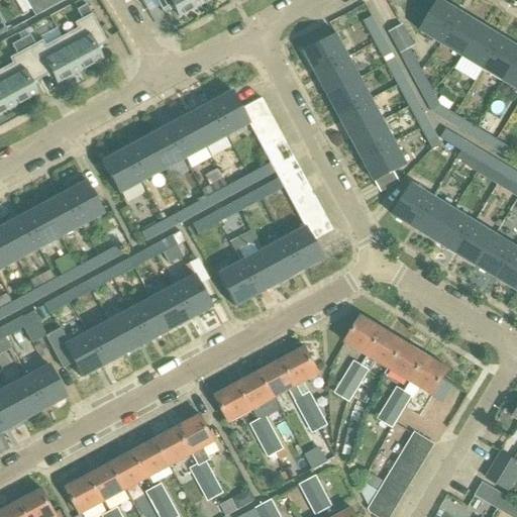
[(154,0),(162,13),(173,7),(178,18),(201,5),(197,0),(154,0)]
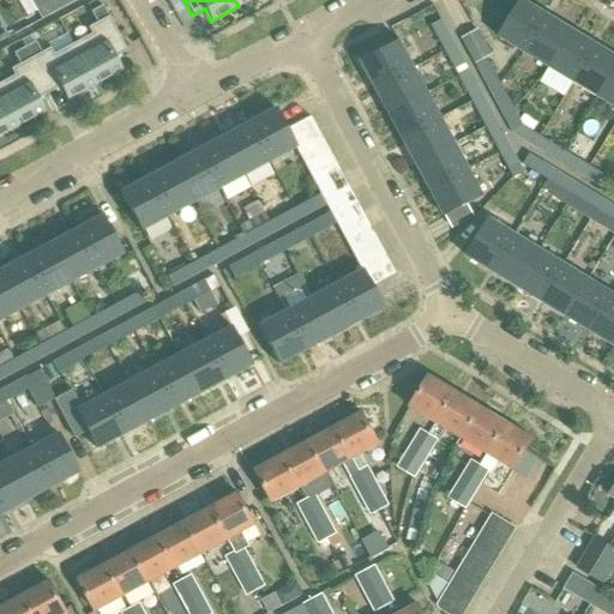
[(527,52),(548,17),(523,2),(503,37),(527,52)]
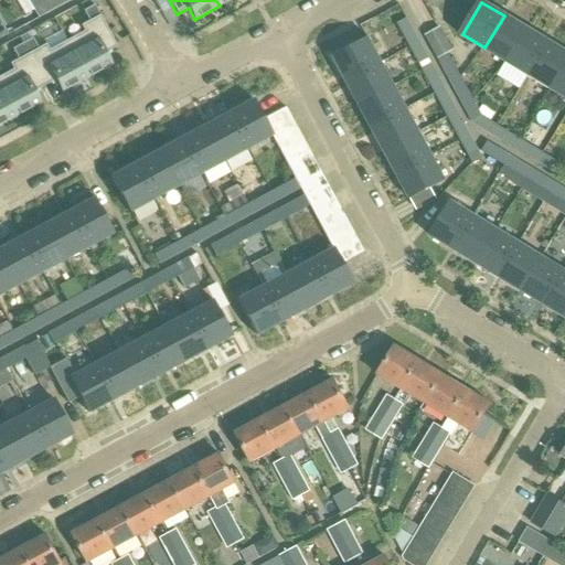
[(70,40),(66,42),(67,43),(70,49),(86,78),(112,65),(105,54),(116,48),(93,4),(82,10),(88,22),(81,25),(84,32),(70,40)]
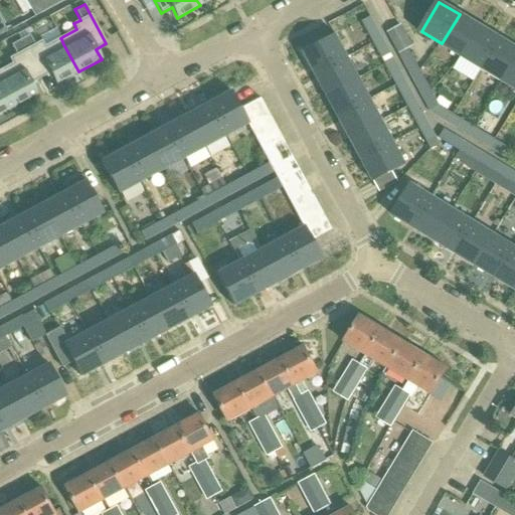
[(463,56),(480,27),(460,14),(442,43),(463,56)]
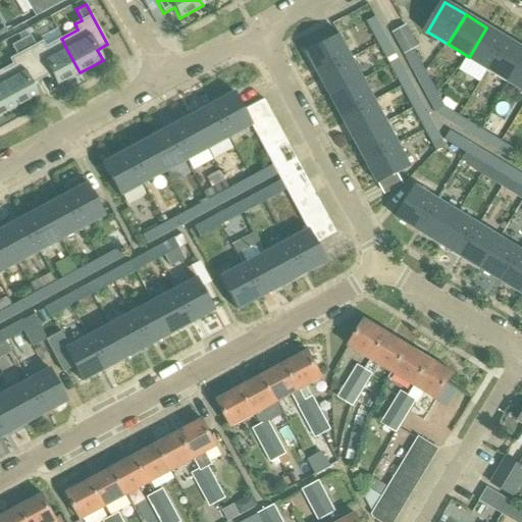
[(379,44),(388,40),(376,17),(367,22),(379,44)]
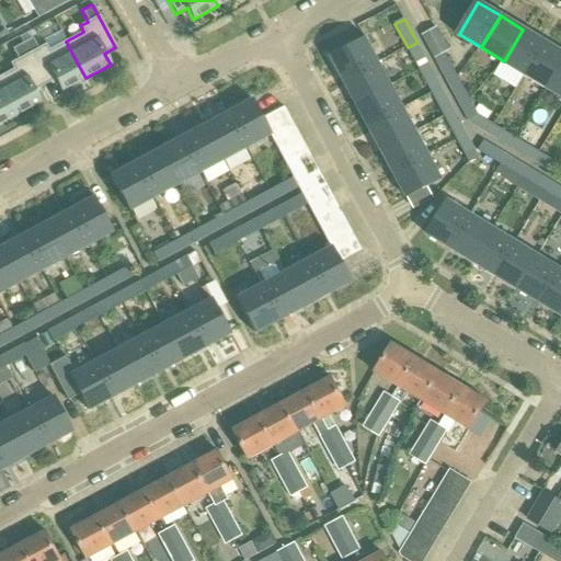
[(437,66),(448,60),(444,54),(449,50),(437,27),(422,35),(437,66)]
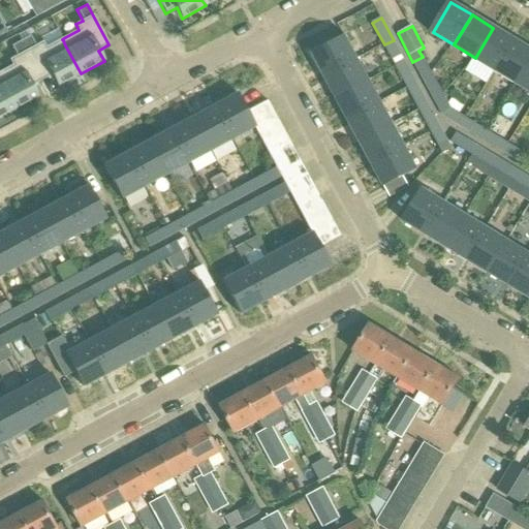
[(496,70),(515,40),(493,28),(475,58),(496,70)]
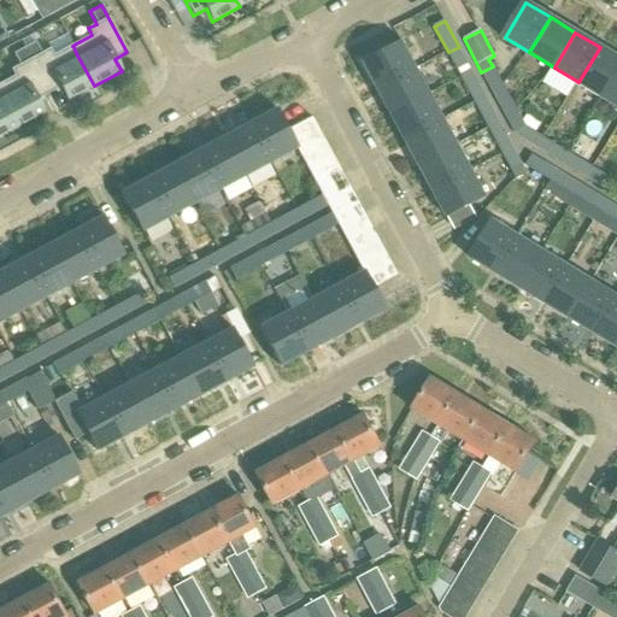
[(35,42),(24,48),(25,51),(48,94),(60,88),(68,100),(76,95),(94,86),(76,53),(74,47),(72,46),(53,56),(50,50),(41,54),(35,42)]
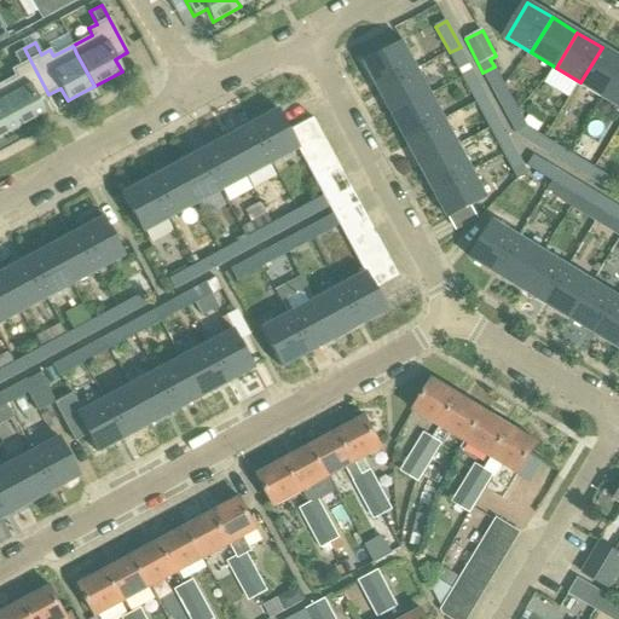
[(383,90),(418,70),(405,45),(369,64),(382,90),(383,90)]
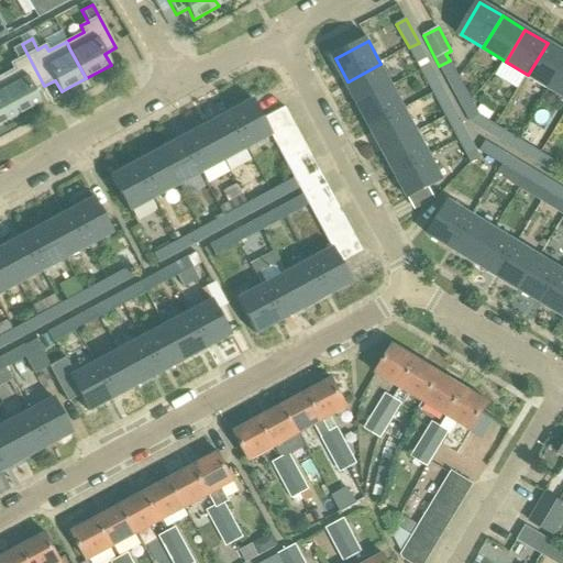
[(421,70),(431,66),(419,43),(409,47),(421,70)]
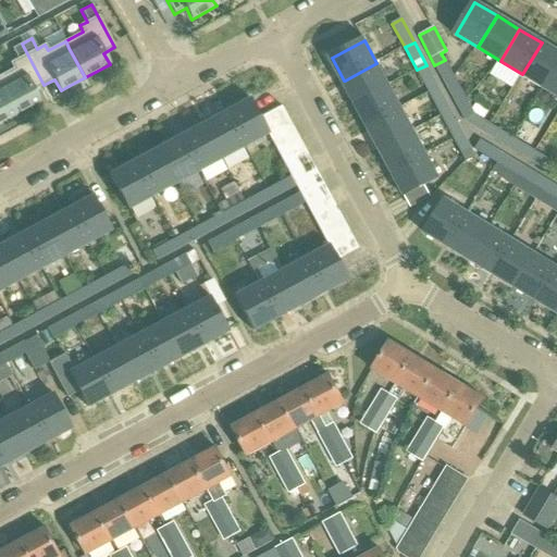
[(545,88),(556,67),(556,51),(542,42),(522,74),(545,88)]
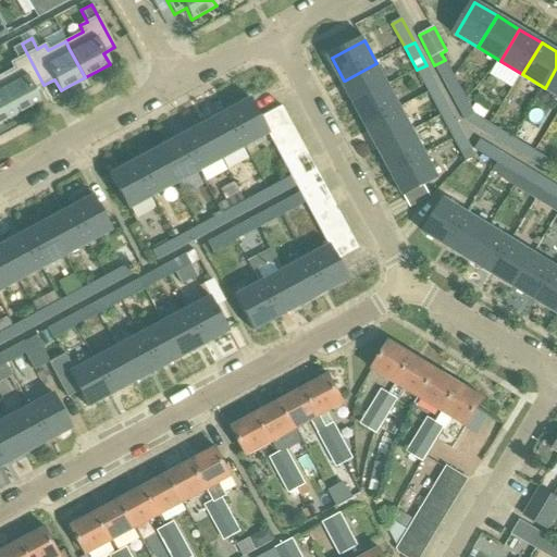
[(9,63),(12,70),(11,71),(0,76),(0,87),(15,115),(39,102),(33,90),(44,85),(23,46),(22,44),(12,49),(17,59),(9,63)]
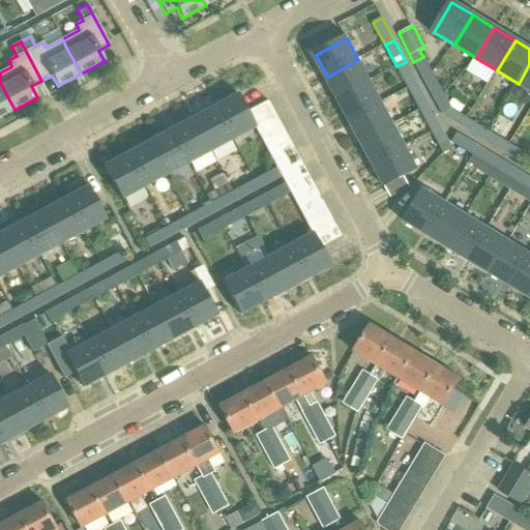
[(429,89),(438,84),(423,57),(413,62),(429,89)]
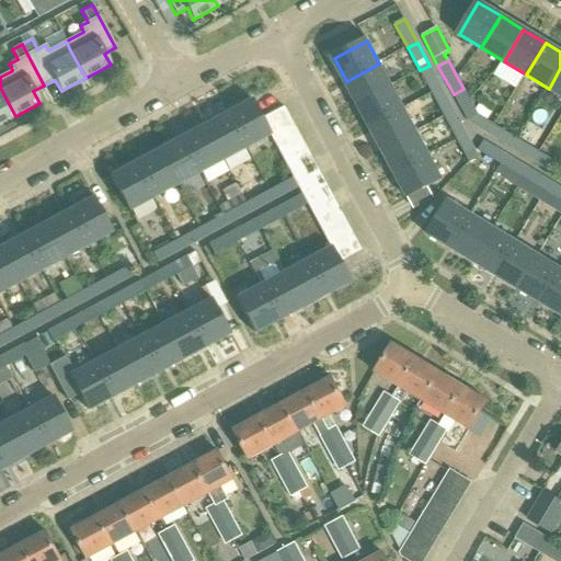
[(362,103),(392,87),(379,64),(347,81),(346,81),(359,105),(362,103)]
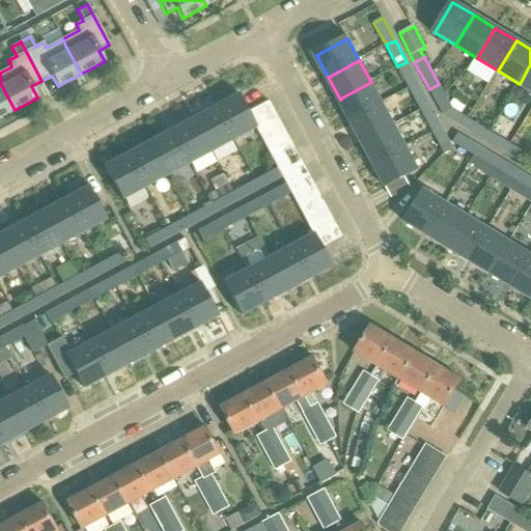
[(409,88),(418,84),(407,62),(397,66),(409,88)]
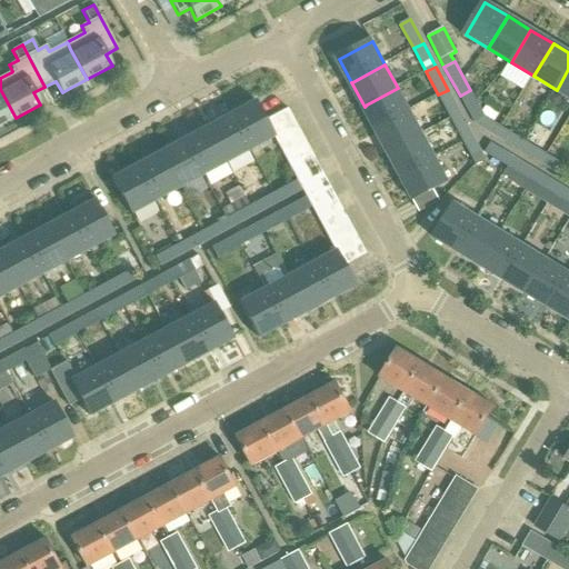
[(568,97),(568,69),(557,90),(568,97)]
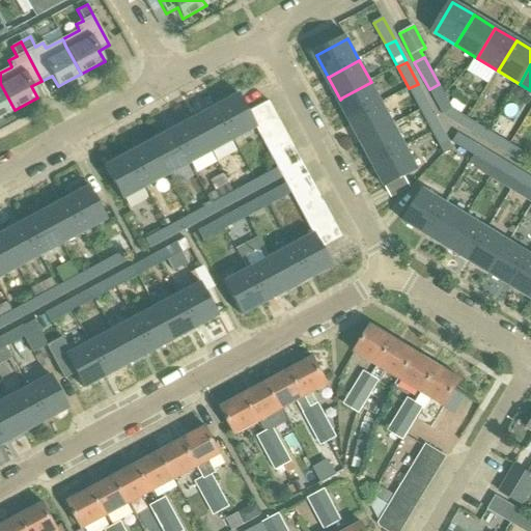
[(355,119),(383,104),(371,82),(342,98),(340,100),(352,121),(355,119)]
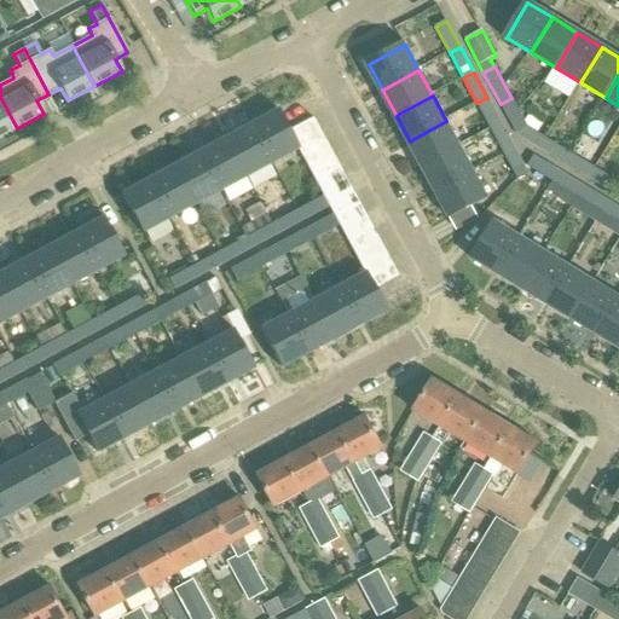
[(0,137),(17,128),(0,97),(0,137)]
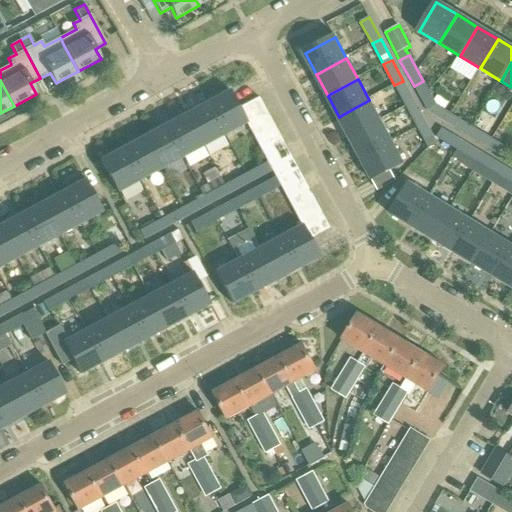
[(405,106),(414,102),(403,81),(394,85),(405,106)]
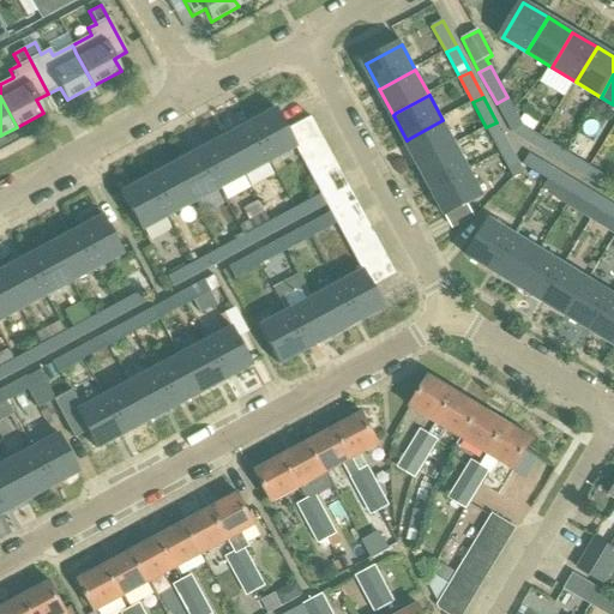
[(513,137),(523,127),(507,97),(497,103),(513,137)]
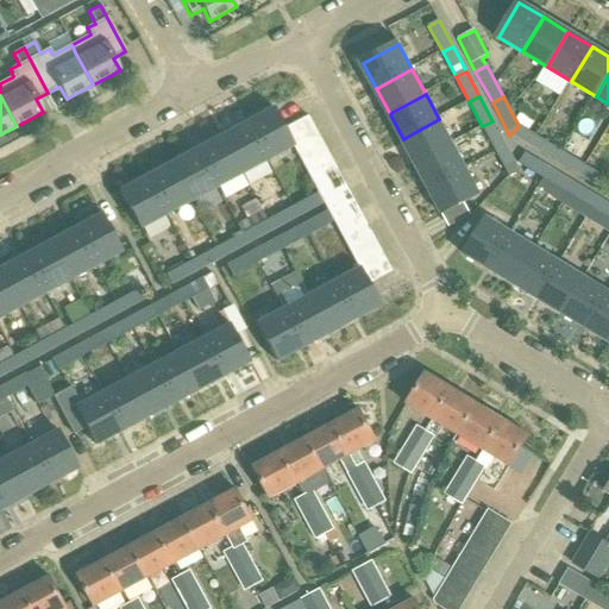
[(290,145),(283,130),(272,111),(246,124),(265,157),(267,161),(292,146),(290,145)]
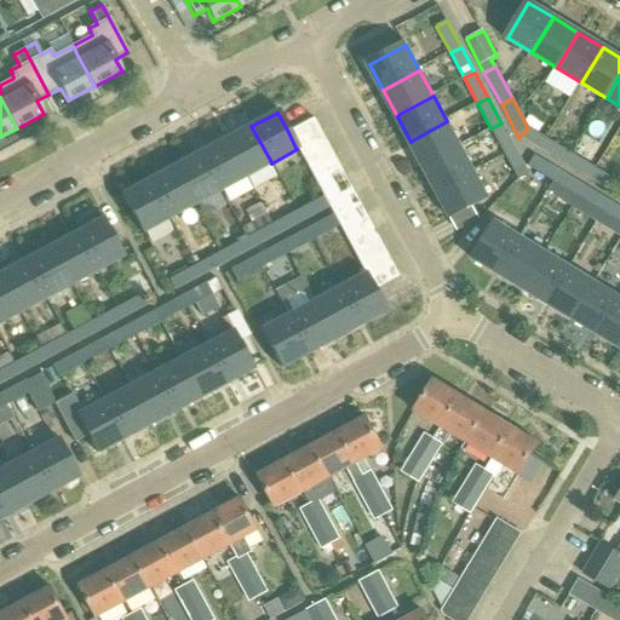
[(296,148),(321,133),(314,119),(288,132),(296,148)]
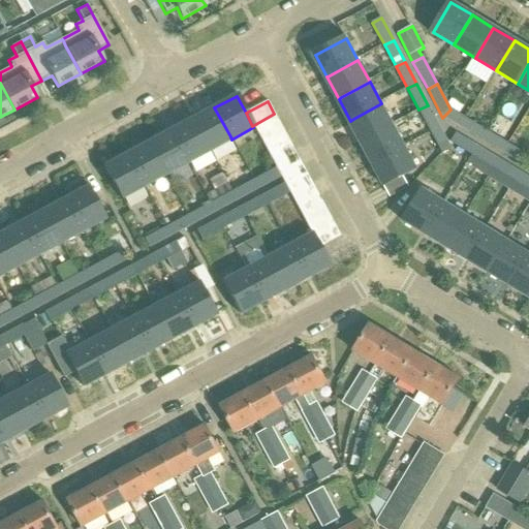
[(366,139),(393,126),(381,103),(353,119),(350,121),(362,143),(366,139)]
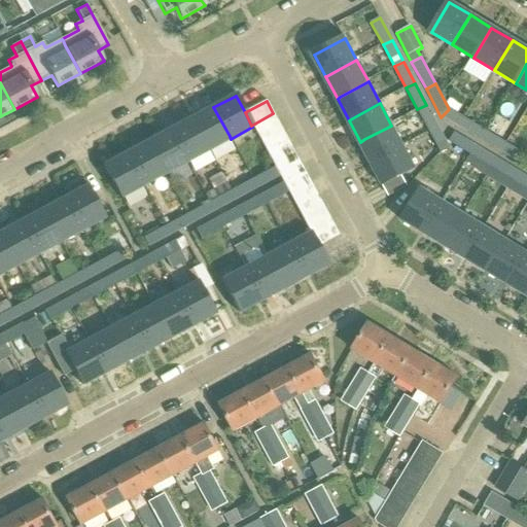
[(428,131),(437,127),(426,105),(417,109),(428,131)]
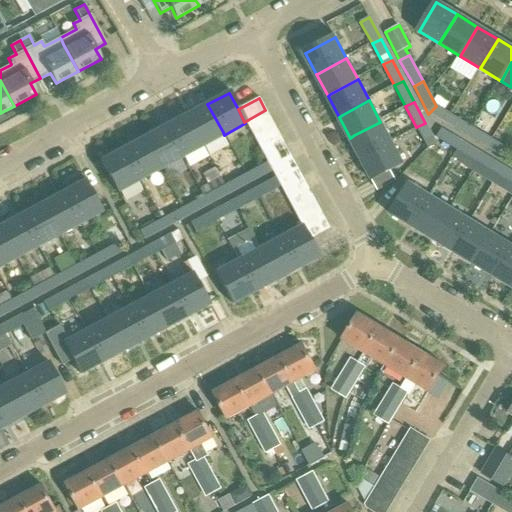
[(203,146),(224,135),(223,132),(207,104),(186,116),(202,144),(203,146)]
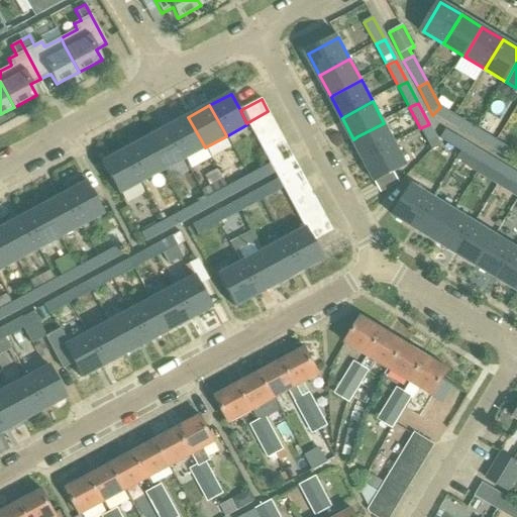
[(458,130),(463,121),(440,107),(432,115),(458,130)]
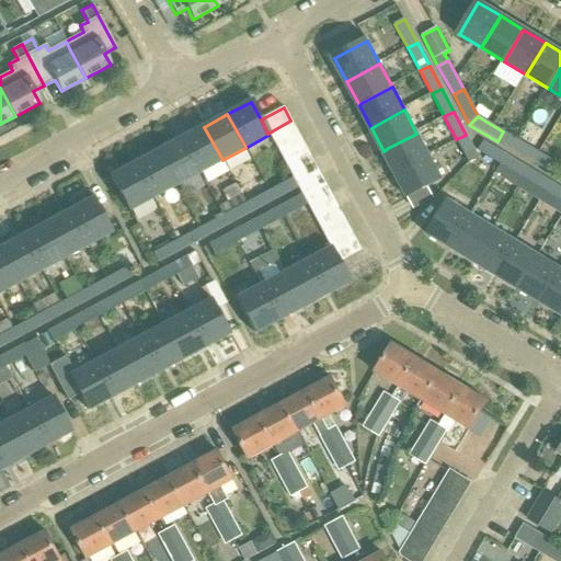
[(275,146),(298,134),(290,121),(267,134),(268,135),(275,146)]
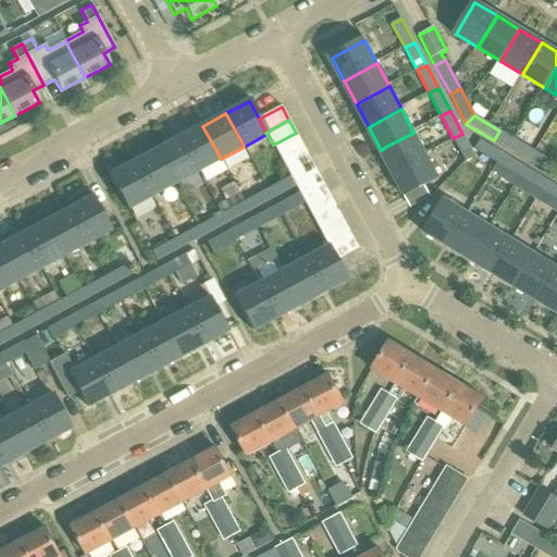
[(198,171),(221,159),(220,157),(202,126),(180,138),(198,171)]
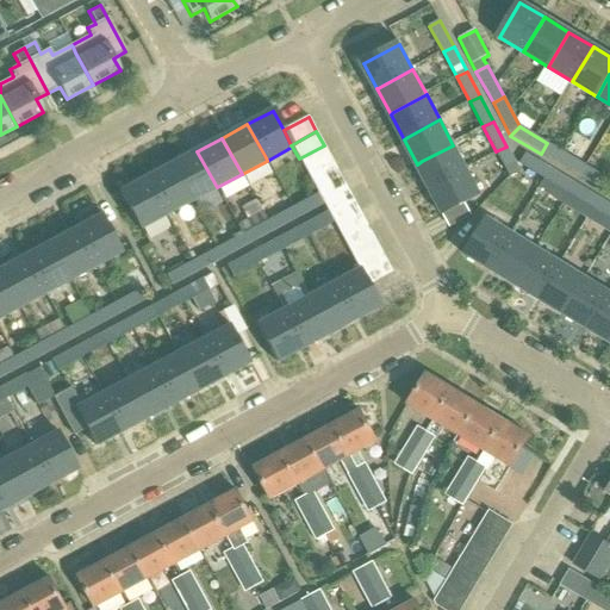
[(570,172),(577,160),(547,143),(541,154),(570,172)]
